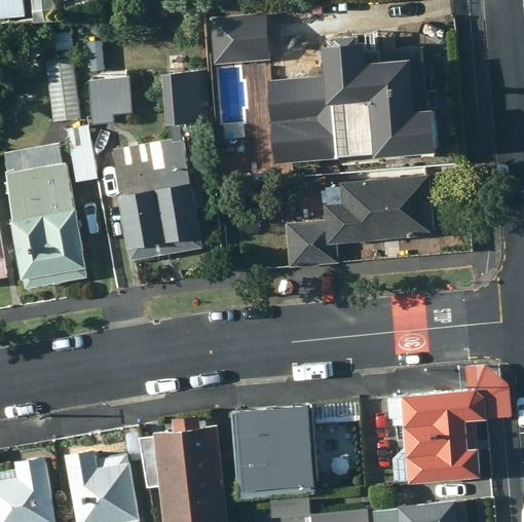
[(22,0),(0,0),(0,20),(24,17),(22,0)]
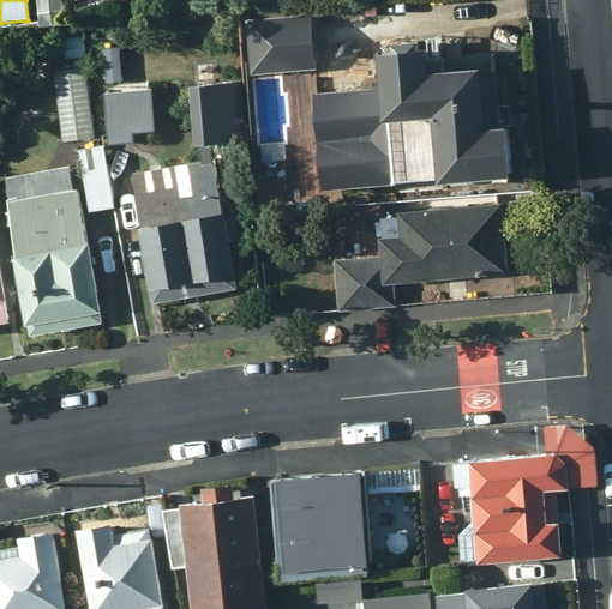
[(319,76),(311,25),(252,35),(261,85),(319,76)]
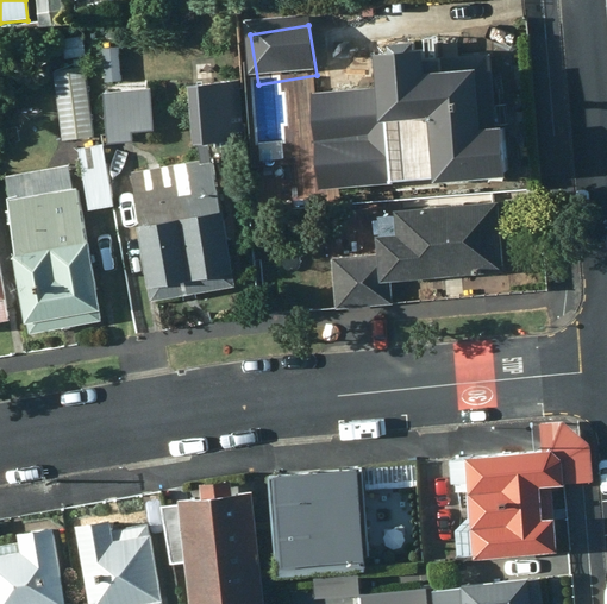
[(82,38),(61,42),(63,62),(85,58),(82,38)]
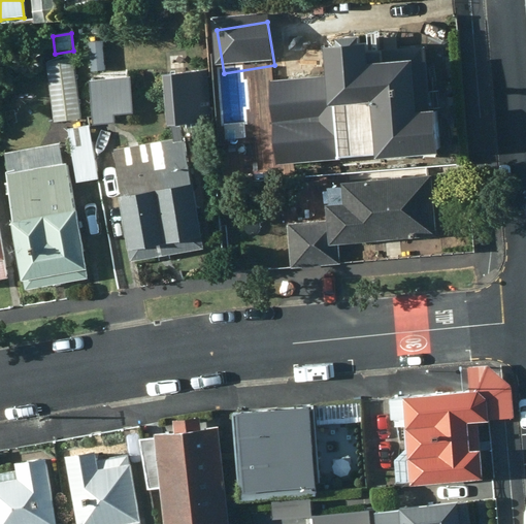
[(318,99),(315,99),(319,156),(343,154),(344,163),(353,163),(353,155),(364,153),(364,163),(375,162),(374,153),(379,153),(379,151),(440,145),(437,103),(419,104),(418,95),(428,93),(425,45),(385,48),(385,41),(368,42),(368,35),(326,38),(327,44),(314,45),(318,99)]
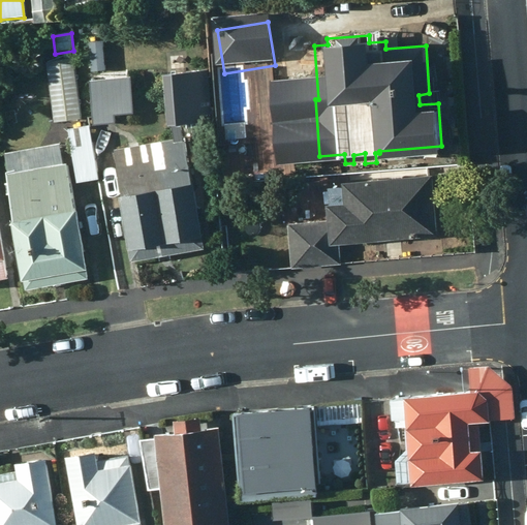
[(102,72),(101,42),(88,43),(89,73),(102,72)]
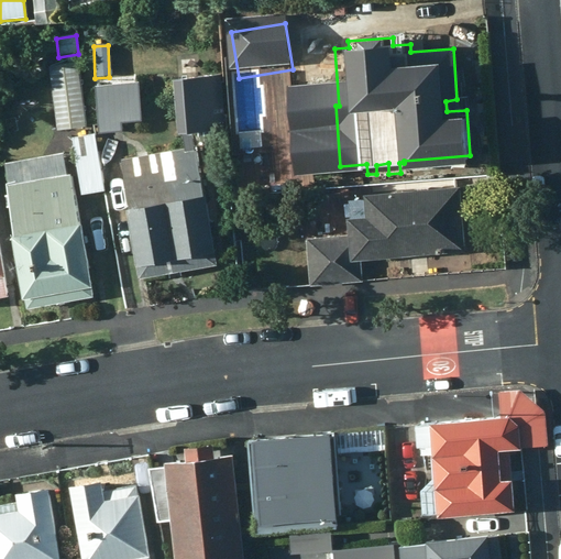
[(77,63),(48,66),(57,131),(87,127),(77,63)]
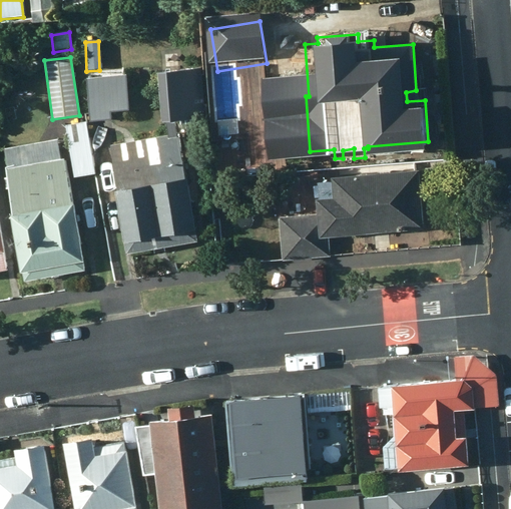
[(202,112),(199,69),(159,71),(162,120),(180,119),(180,126),(197,125),(196,113),(202,112)]
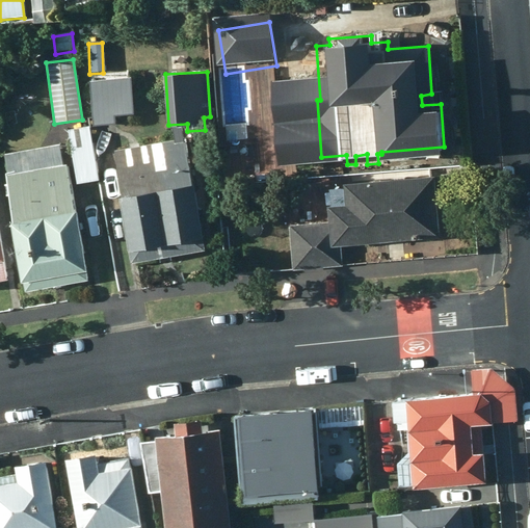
[(131,77),(89,81),(94,127),(115,125),(114,117),(134,115),(131,77)]
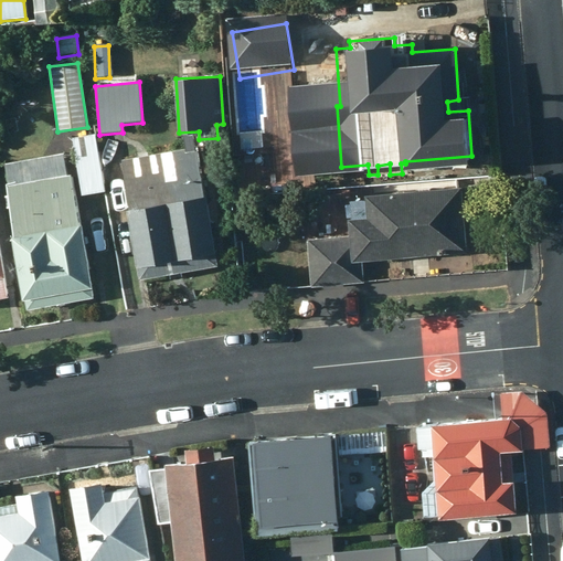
[(95,136),(72,140),(81,198),(104,193),(95,136)]
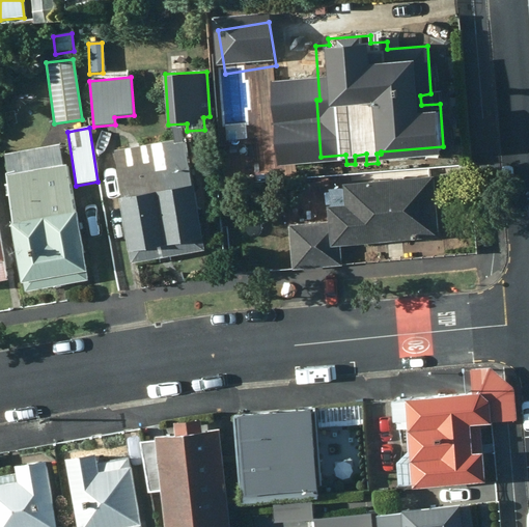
[(115,149),(131,261),(202,246),(182,140),(115,149)]
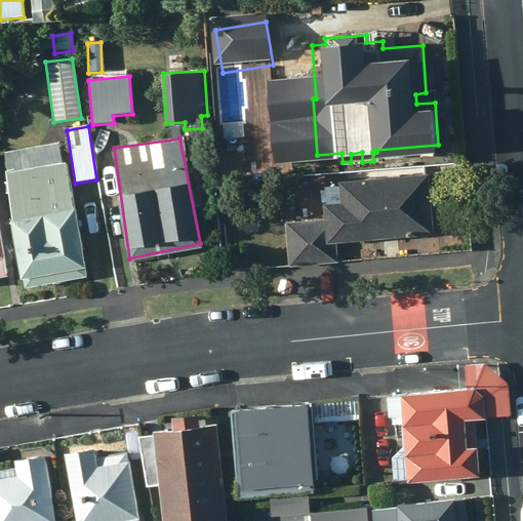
[(5,172),(25,287),(86,277),(75,207),(73,208),(65,163),(62,164),(57,144),(5,153),(8,172),(5,172)]
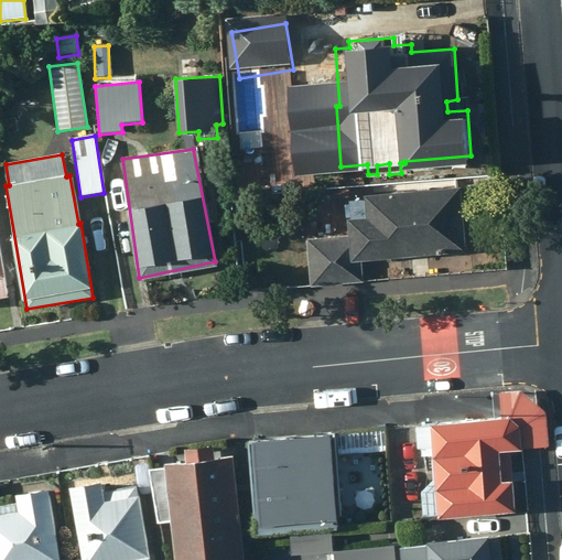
[(364,283),(361,261),(466,252),(461,186),(365,195),(366,198),(349,200),(352,217),(348,218),(348,226),(342,226),(339,197),(306,201),(310,240),(305,240),(310,288),(364,283)]
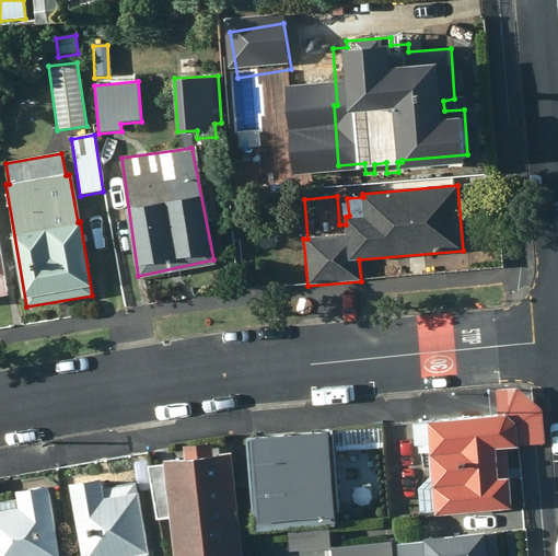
[(0,296),(13,293),(0,212),(0,296)]
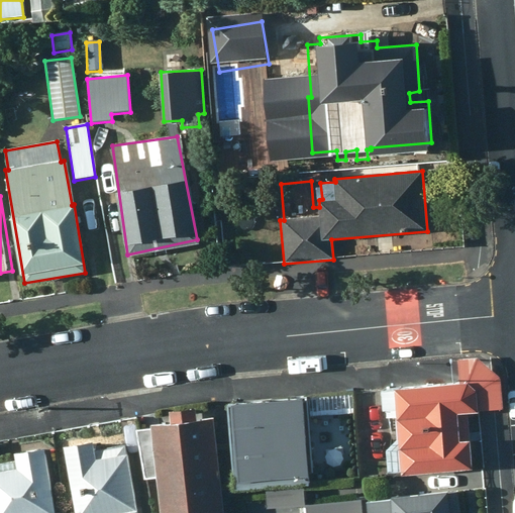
[(386,442),(388,473),(474,469),(468,413),(479,411),(477,391),(468,383),(383,391),(385,417),(398,416),(400,441),(386,442)]
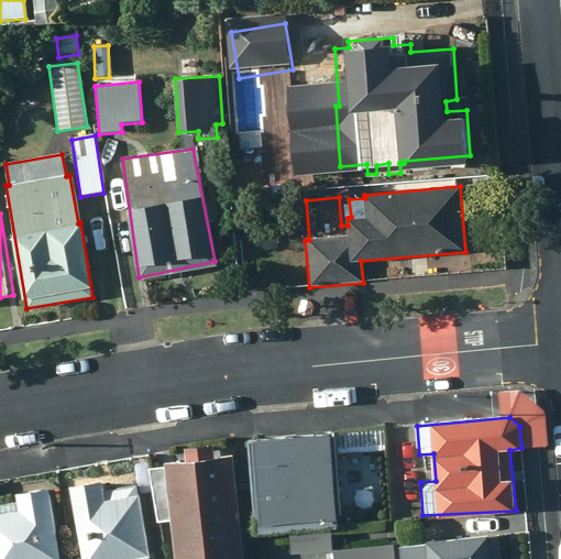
[(384,431),(333,435),(336,456),(385,453),(384,431)]
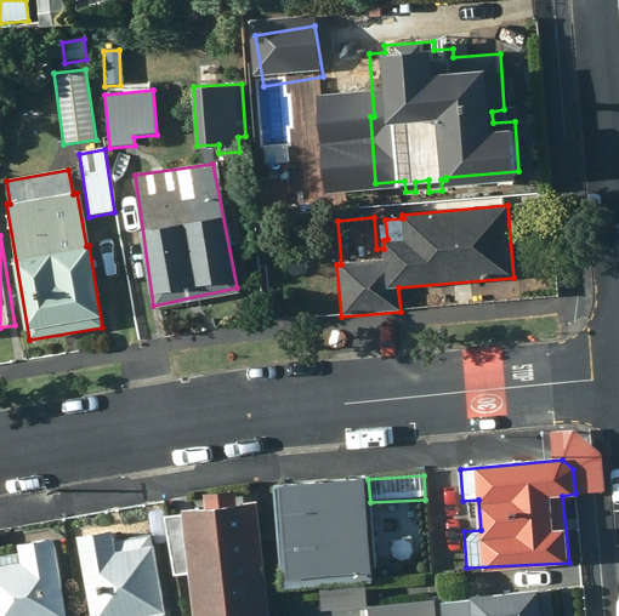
[(283,586),(372,581),(363,478),(276,484),(283,586)]
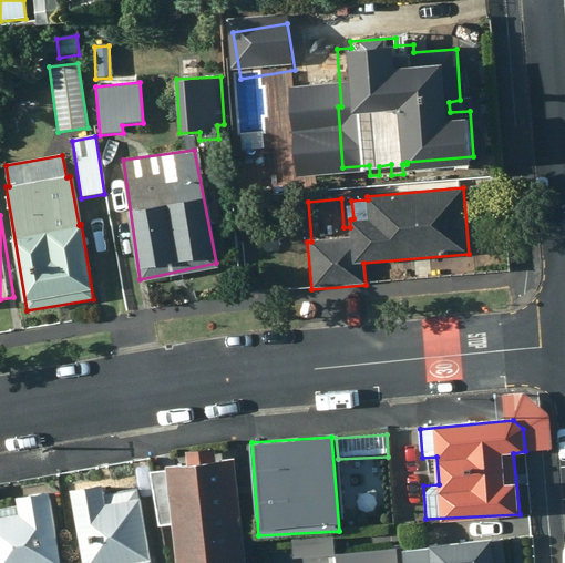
[(244,562),(235,458),(215,459),(214,449),(186,450),(186,461),(171,463),(171,469),(151,472),(160,526),(178,524),(182,562),(244,562)]
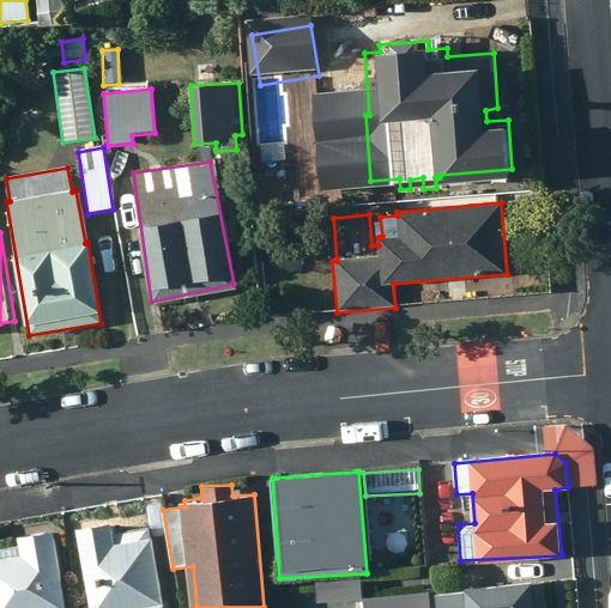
[(109,523),(76,528),(90,607),(161,607),(149,529),(112,535),(109,523)]
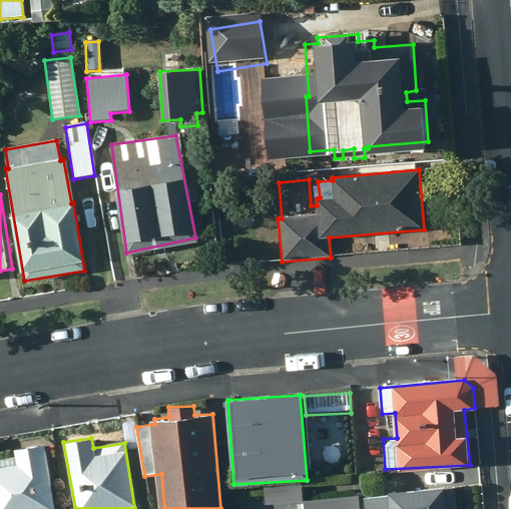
[(53,508),(42,446),(14,450),(15,457),(0,460),(0,508),(53,508)]
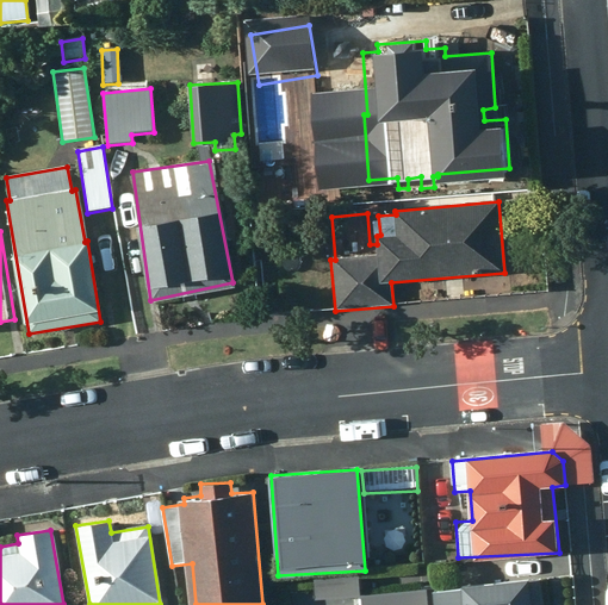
[(365,573),(312,577),(314,600),(348,599),(366,598),(365,573)]
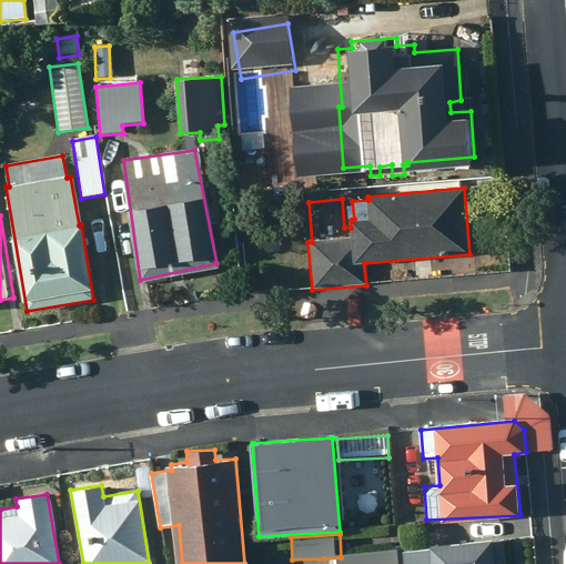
[(507,563),(504,539),(431,544),(431,546),(404,550),(393,551),(394,563),(507,563)]
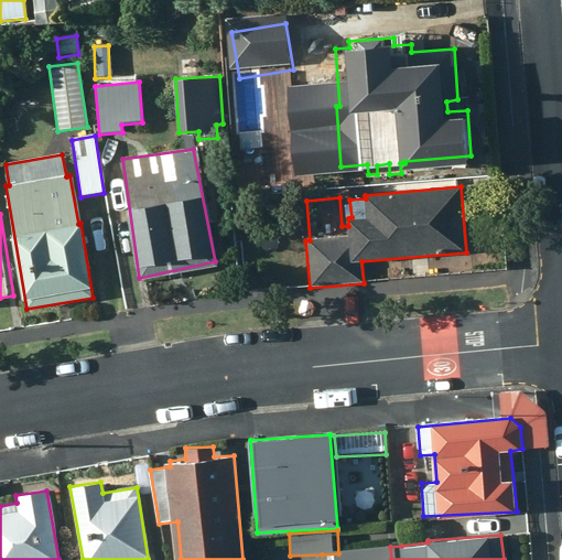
[(391,559),(390,547),(338,553),(322,555),(322,559),(391,559)]
